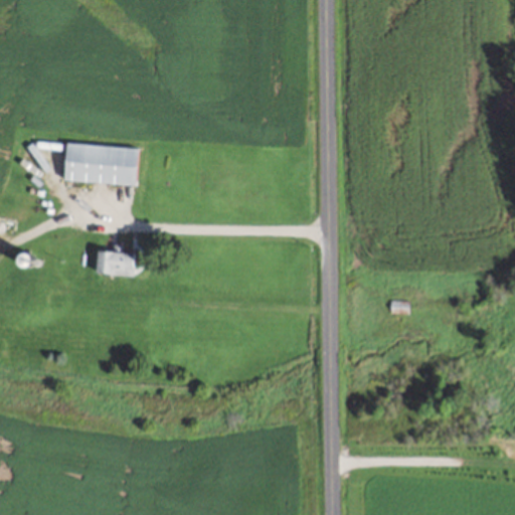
[(135,184),(138,147),(65,142),(63,179),(135,184)]
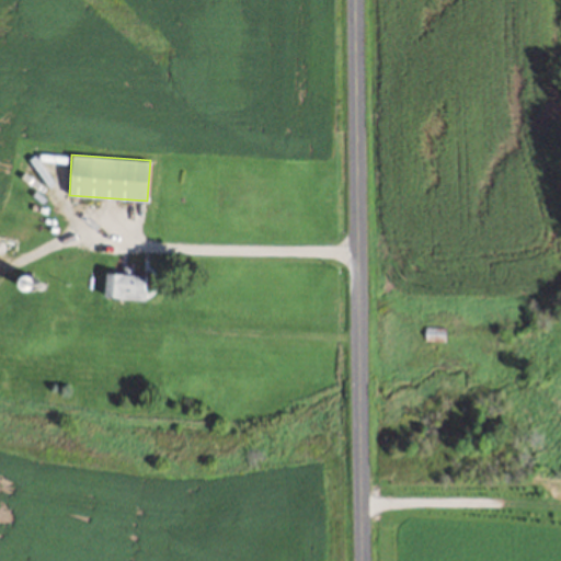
[(68,227),(44,227),(44,237),(68,237),(68,227)]
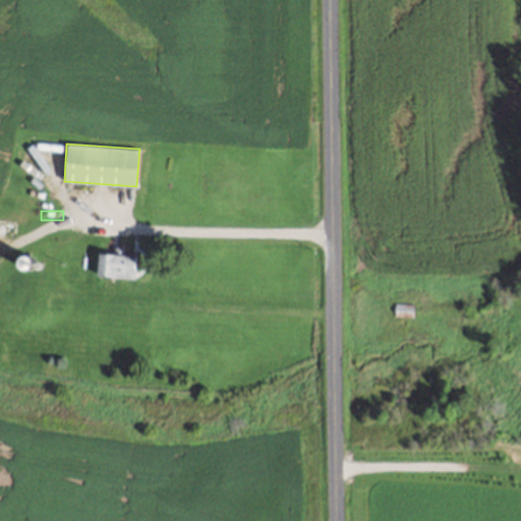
[(134,278),(135,254),(98,252),(98,277),(134,278)]
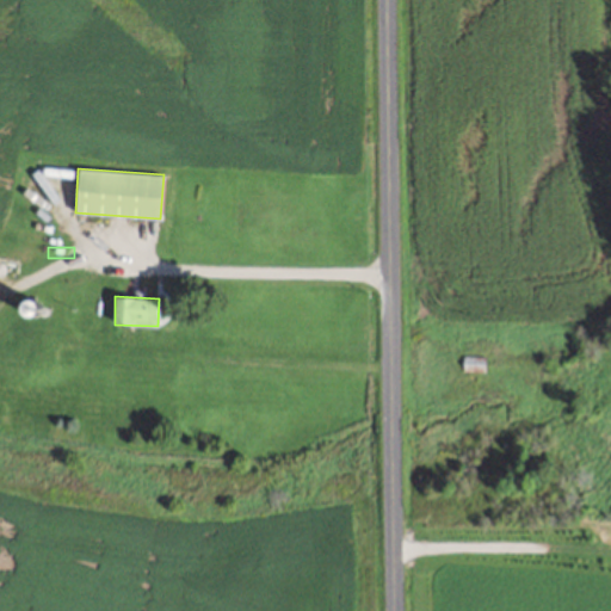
[(483,356),(462,356),(462,371),(483,371),(483,356)]
